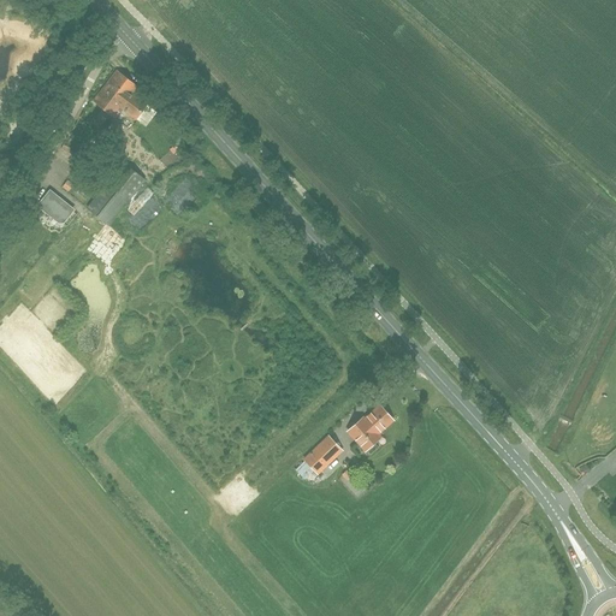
[(81,76),(93,54),(83,48),(71,70),(81,76)]
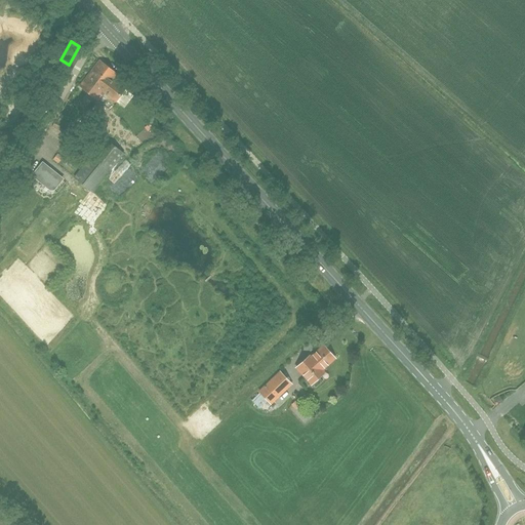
[(116,102),(125,89),(114,81),(119,75),(99,61),(80,87),(98,102),(106,93),(116,102)]
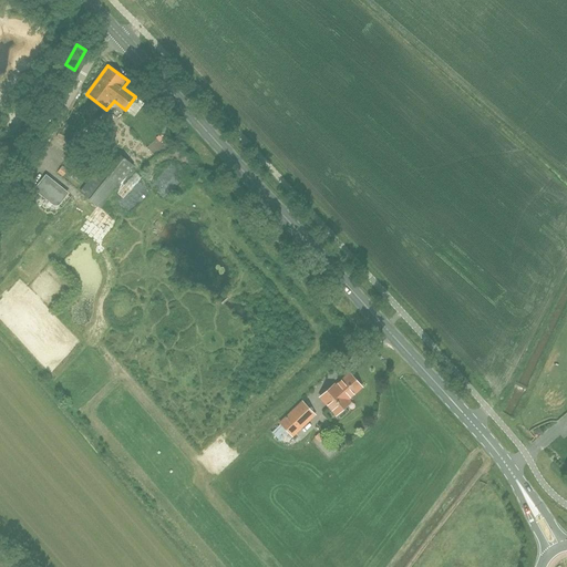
[(100,169),(81,193),(101,208),(134,166),(117,154),(103,172),(100,169)]
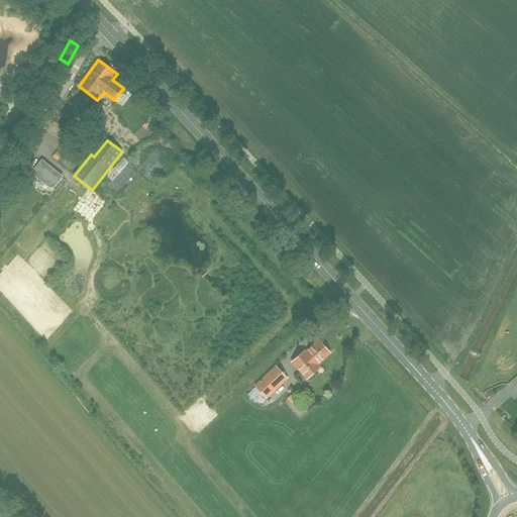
[(62,177),(42,162),(32,173),(49,187),(54,186),(62,177)]
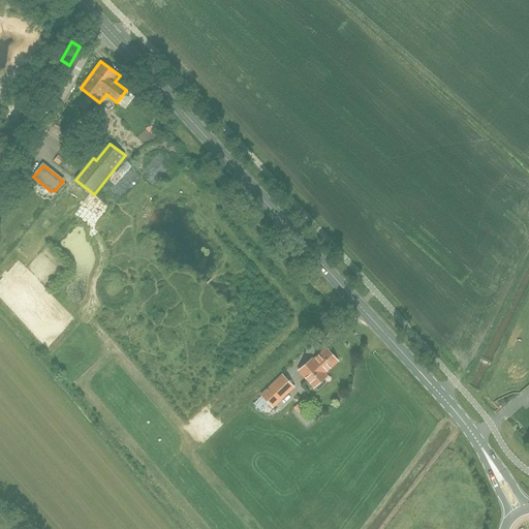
[(313,361),(312,360),(300,370),(314,387),(323,379),(320,376),(338,362),(327,349),(313,361)]
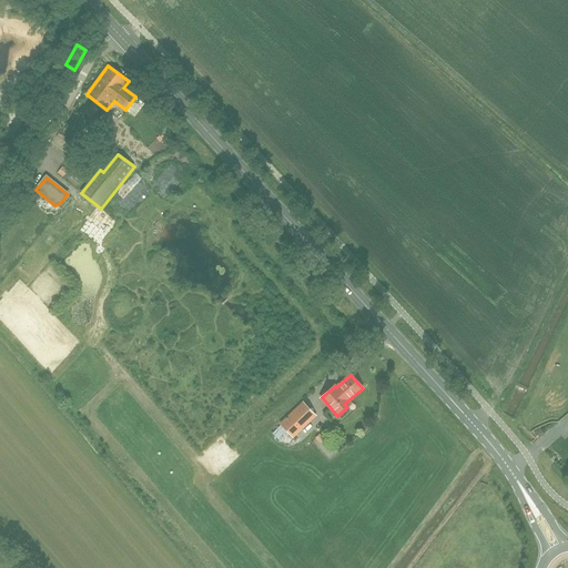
[(304,402),(296,409),(281,424),(293,437),(316,415),(304,402)]
